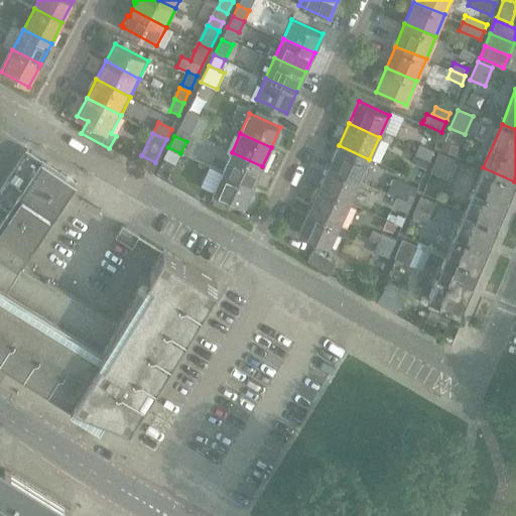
[(444,141),(440,149),(454,155),(458,146),(444,141)]
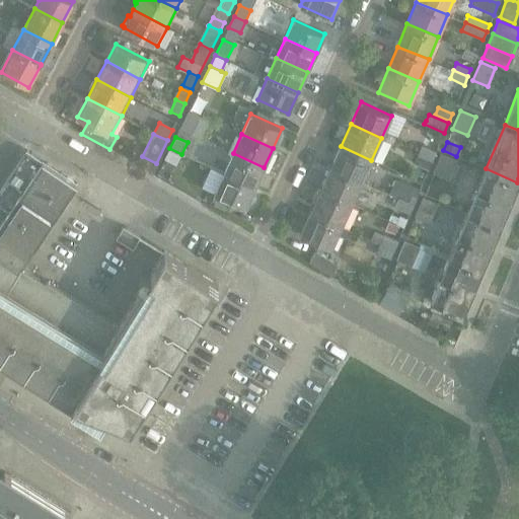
[(341,146),(330,168),(361,181),(371,160),(341,146)]
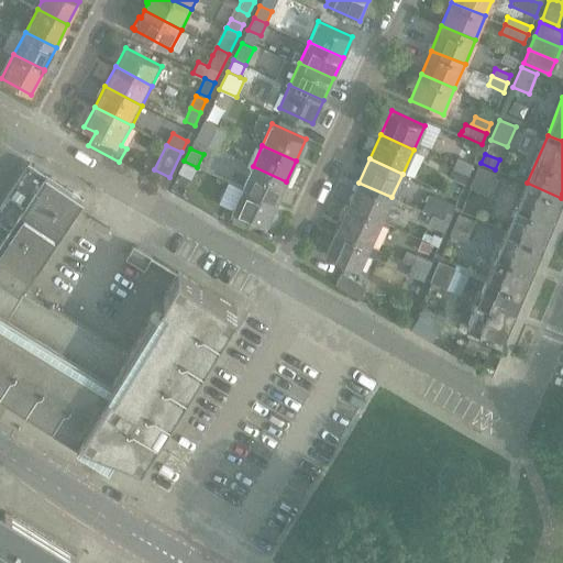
[(456,158),(453,167),(468,175),(473,165),(456,158)]
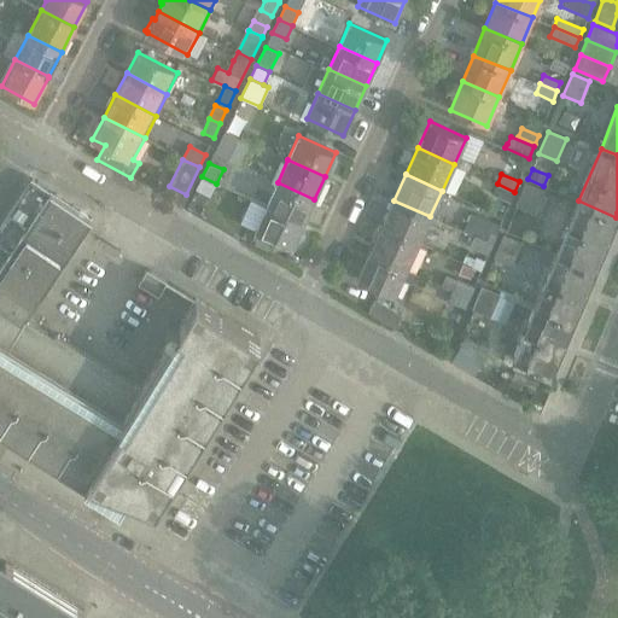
[(216,184),(202,176),(196,191),(210,197),(216,184)]
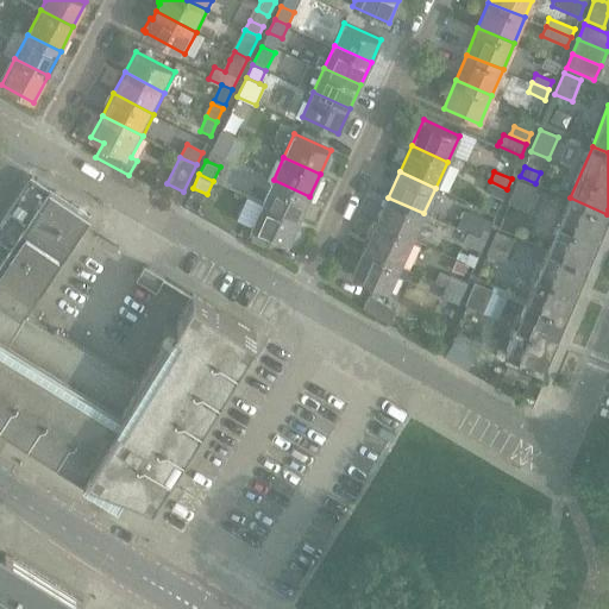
[(0,299),(24,314),(80,230),(89,215),(32,177),(0,226),(0,299)]
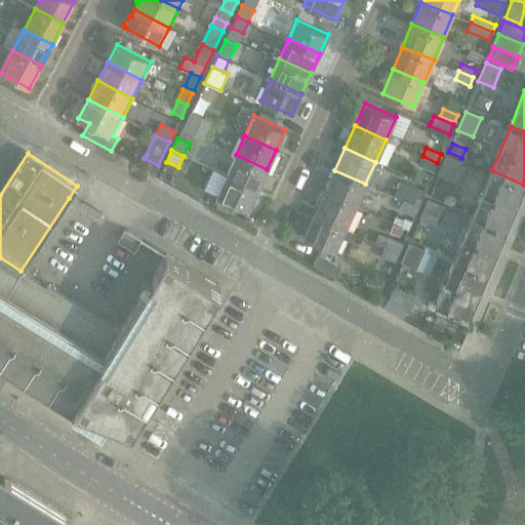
[(267,169),(236,155),(227,174),(258,189),(267,169)]
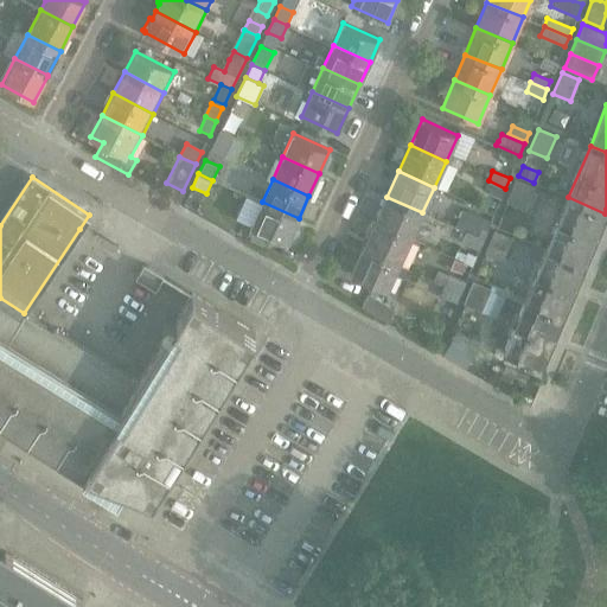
[(525,209),(534,187),(517,179),(508,202),(525,209)]
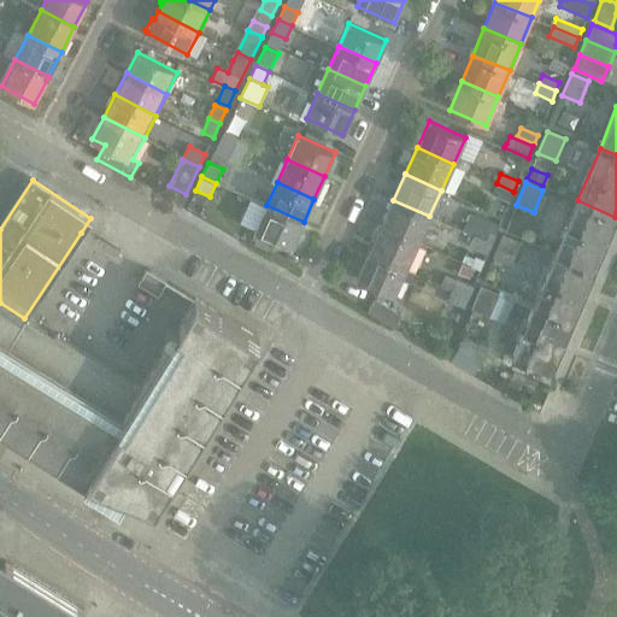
[(513,192),(497,183),(492,194),(510,201),(513,192)]
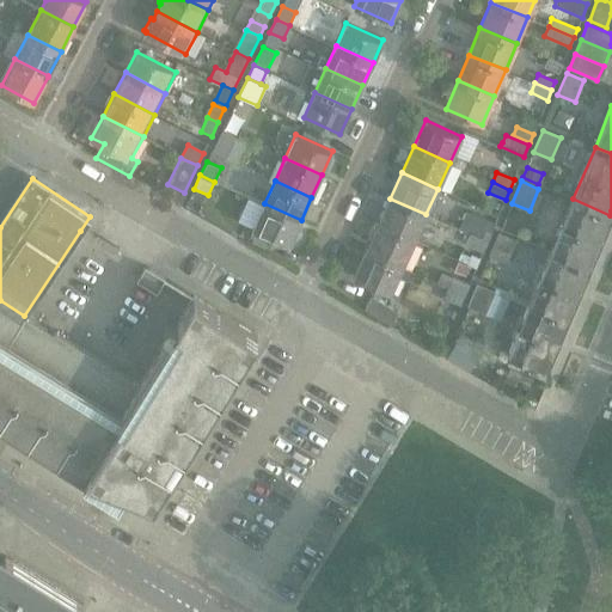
[(390,199),(378,224),(414,240),(426,214),(390,199)]
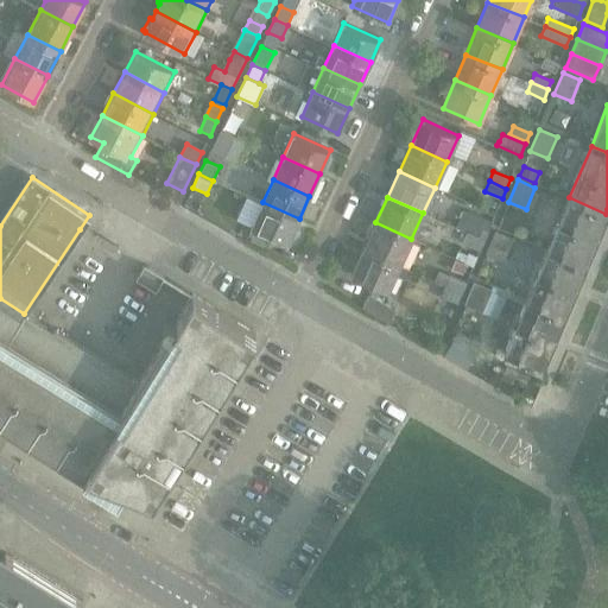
[(606,214),(569,197),(548,249),(584,265),(606,214)]
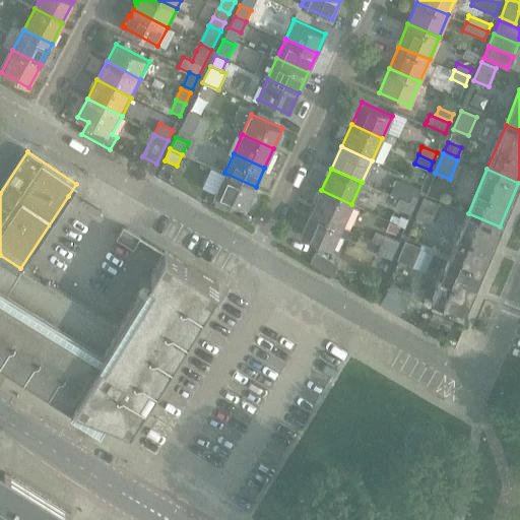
[(246,208),(256,187),(224,173),(214,194),(218,195),(214,202),(225,207),(230,200),(246,208)]
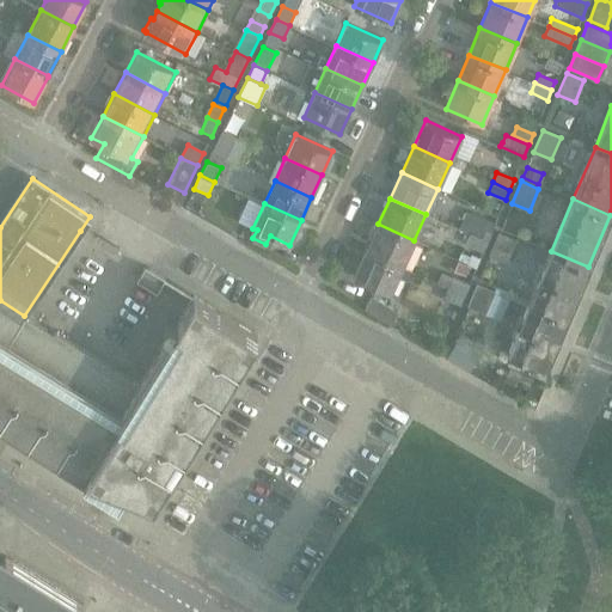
[(470,212),(463,227),(481,236),(488,220),(470,212)]
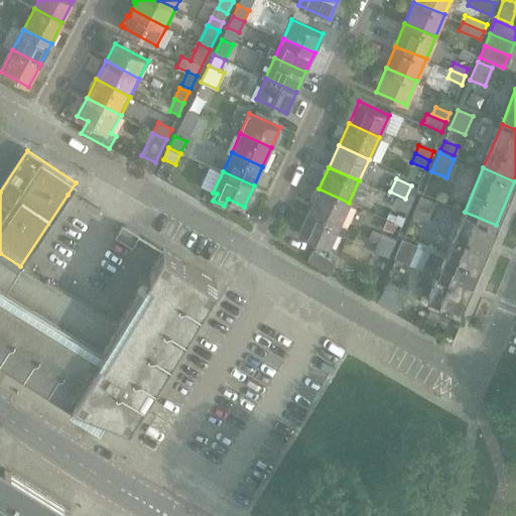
[(318,188),(308,211),(340,225),(349,203),(318,188)]
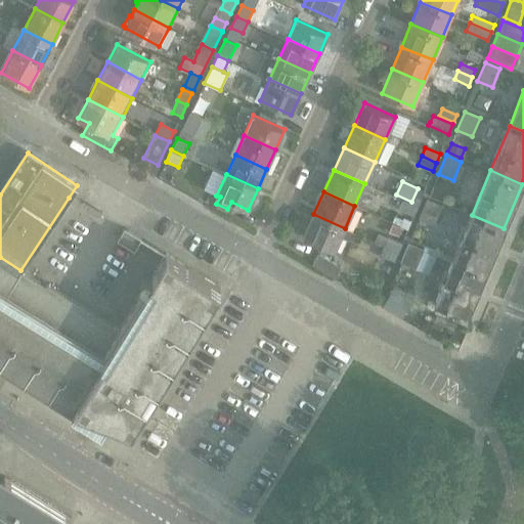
[(434,225),(443,206),(428,199),(419,219),(434,225)]
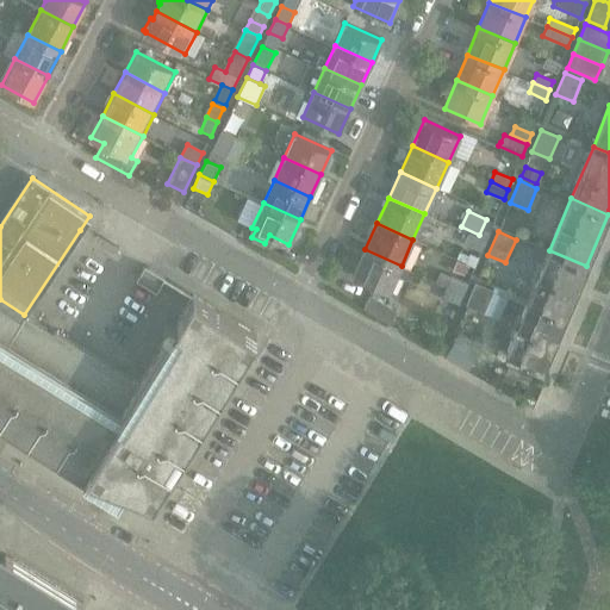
[(486,241),(468,234),(464,244),(483,251),(486,241)]
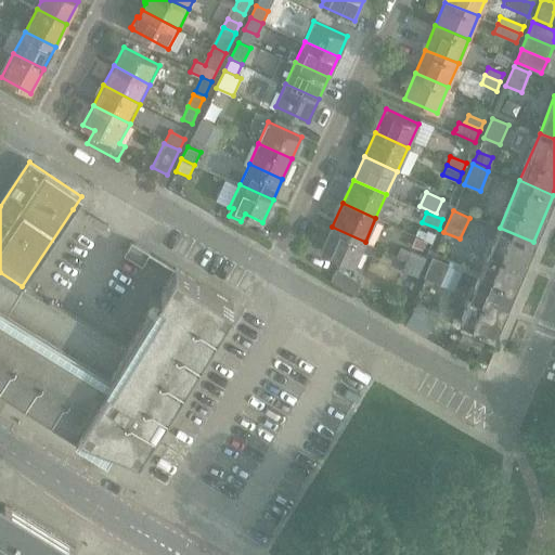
[(376,247),(365,242),(332,227),(321,252),(353,267),(361,250),(372,256),(376,247)]
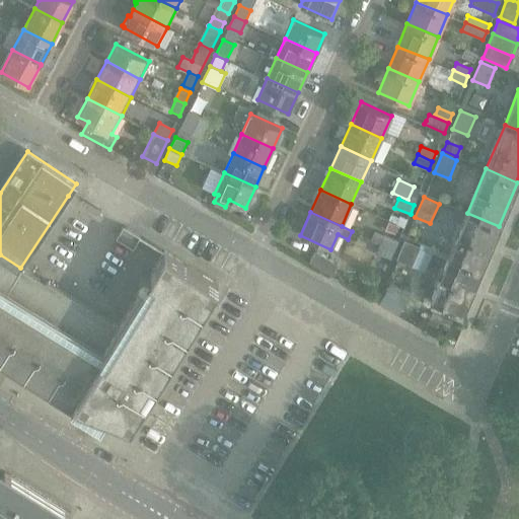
[(499,226),(467,213),(449,255),(480,270),(499,226)]
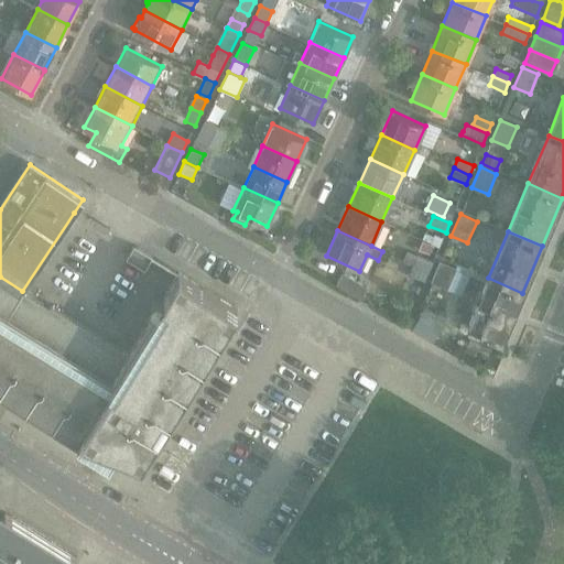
[(144,270),(152,257),(133,246),(126,258),(144,270)]
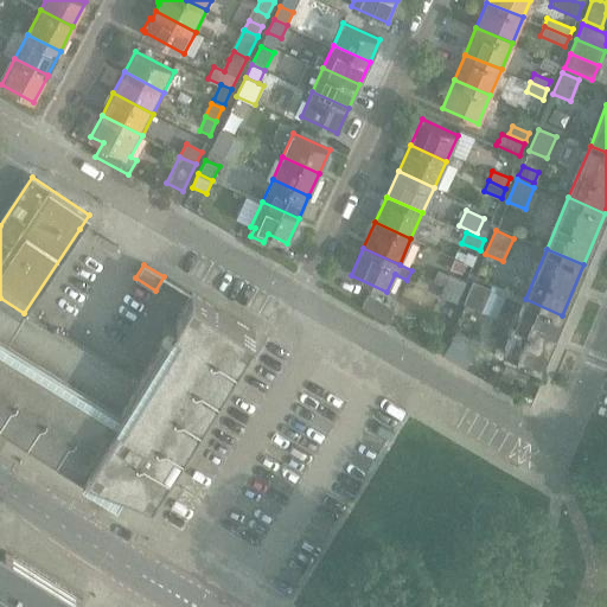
[(448,275),(443,285),(461,293),(466,282),(448,275)]
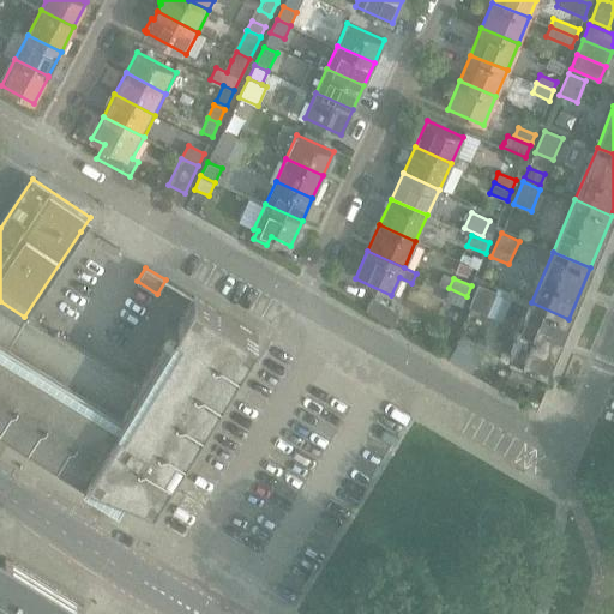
[(487,315),(497,293),(479,286),(469,308),(487,315)]
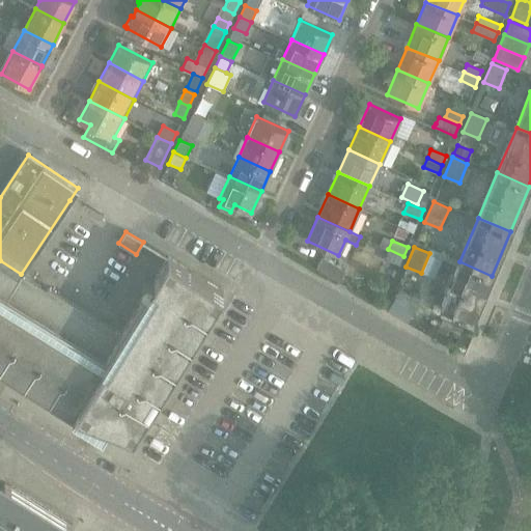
[(403,256),(388,249),(385,258),(399,266),(403,256)]
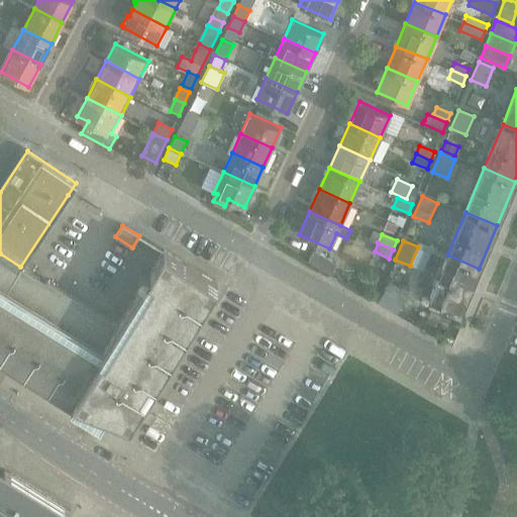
[(130,424),(153,388),(157,382),(154,381),(168,359),(170,362),(173,357),(171,355),(183,335),(185,336),(188,332),(186,331),(198,310),(200,312),(203,308),(201,306),(214,286),(215,287),(217,284),(164,250),(117,325),(118,325),(100,354),(0,292),(0,362),(98,423),(99,422),(98,421),(103,413),(130,424)]
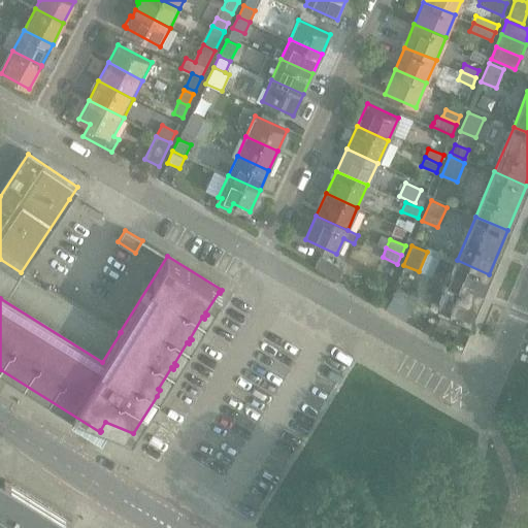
[(315,267),(337,281),(343,269),(321,256),(315,267)]
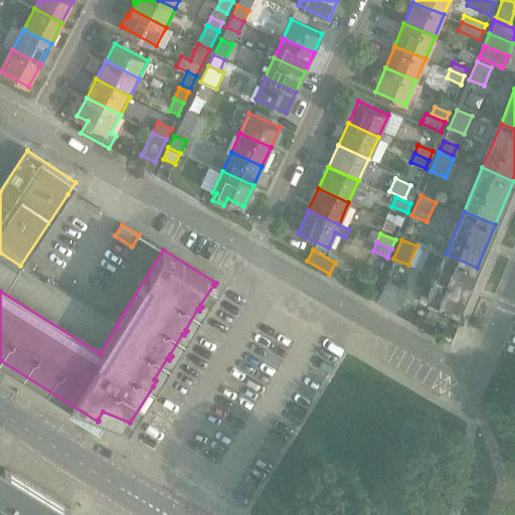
[(118,324),(117,324),(45,280),(44,281),(21,267),(20,266),(0,252),(0,291),(100,353),(118,324)]
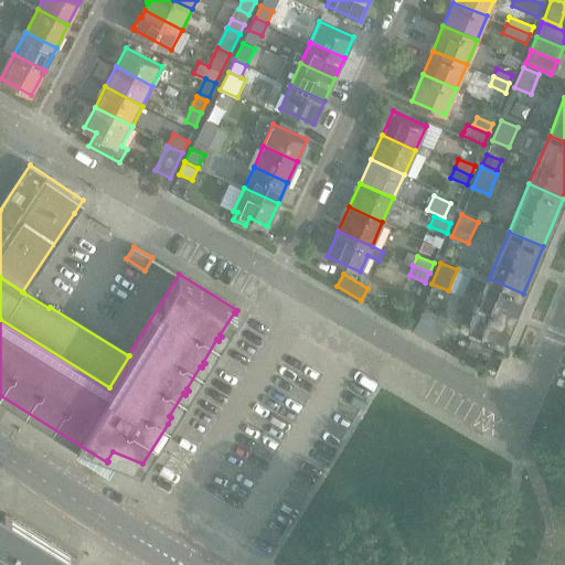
[(523,294),(489,278),(468,328),(503,342),(523,294)]
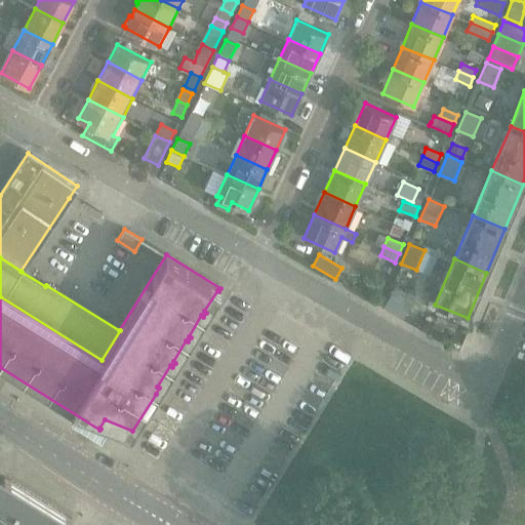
[(403,317),(411,301),(393,291),(385,307),(403,317)]
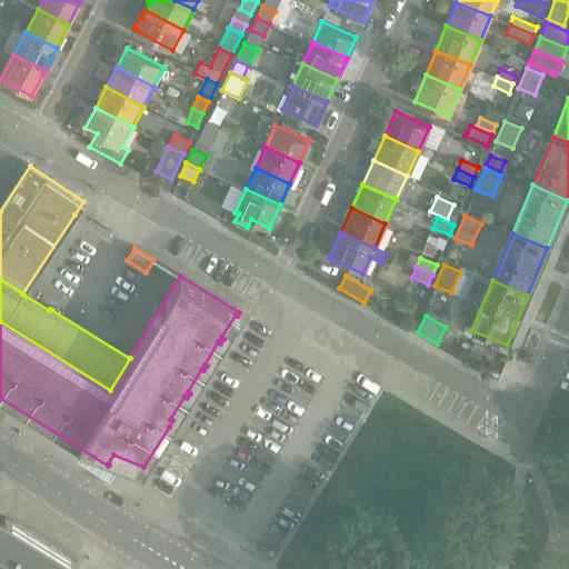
[(0,568),(65,568),(0,528),(0,568)]
